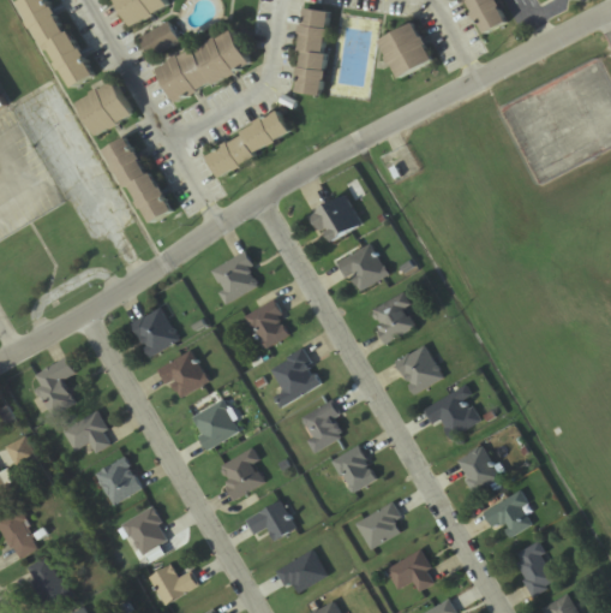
[(90,78),(51,0),(22,0),(66,90),(90,78)]
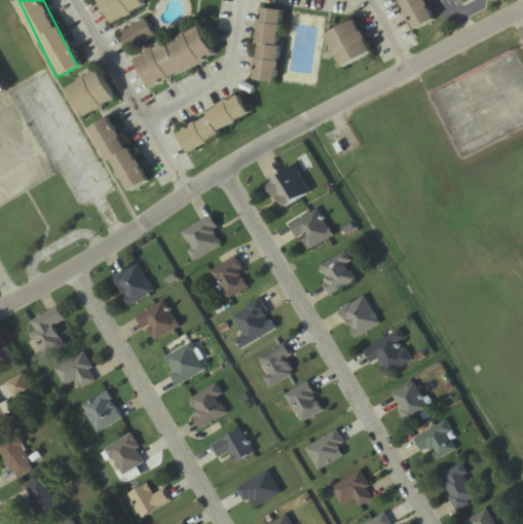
[(143,4),(140,0),(99,0),(112,23),(143,4)]
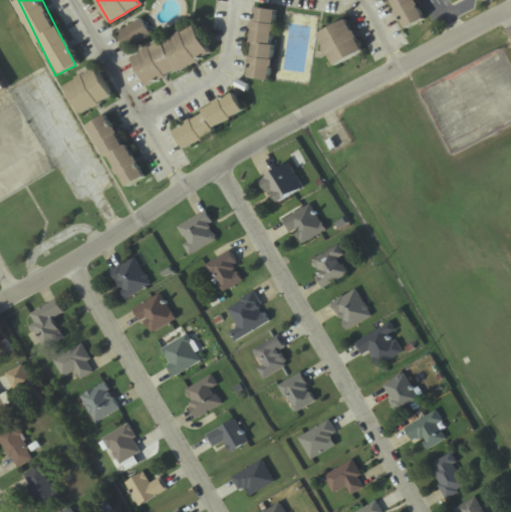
[(422,18),(412,0),(388,0),(403,28),(422,18)]
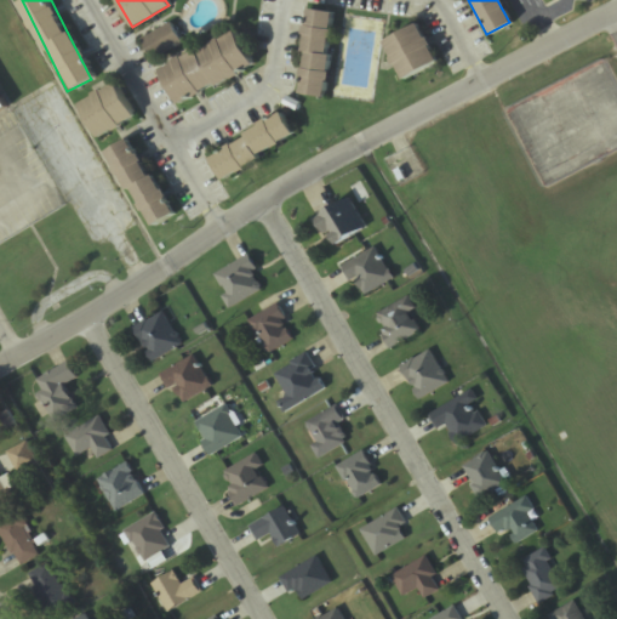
[(300,94),(326,95),(330,10),(303,9),(300,94)]
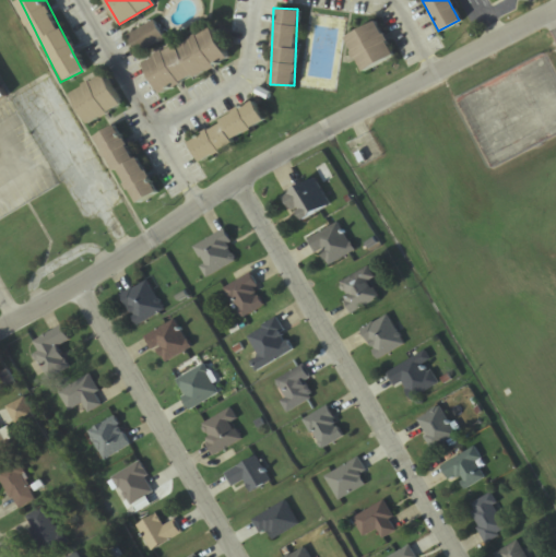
[(162,37),(152,20),(126,34),(135,52),(162,37)]
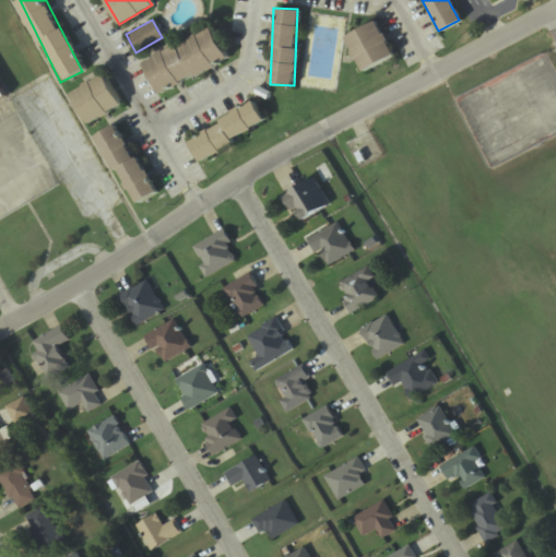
[(361,70),(393,55),(376,20),(344,36),(361,70)]
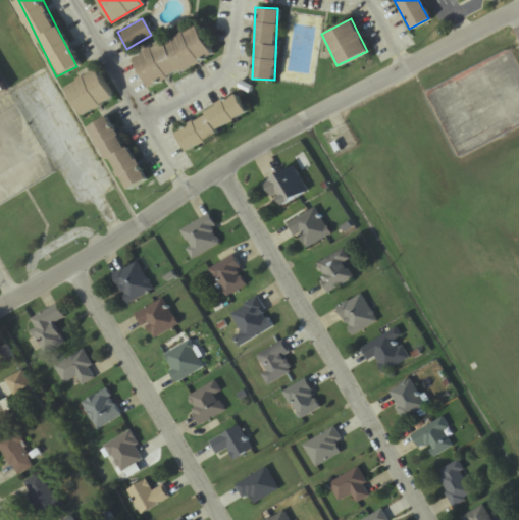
[(212,56),(197,24),(133,55),(147,87),(212,56)]
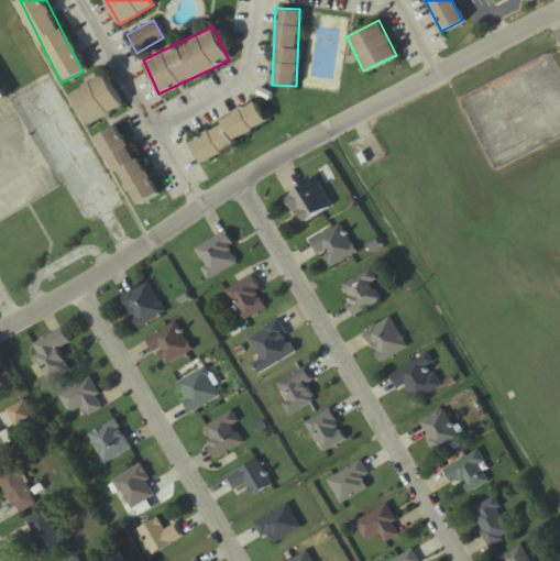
[(70,91),(87,123),(121,106),(105,74),(70,91)]
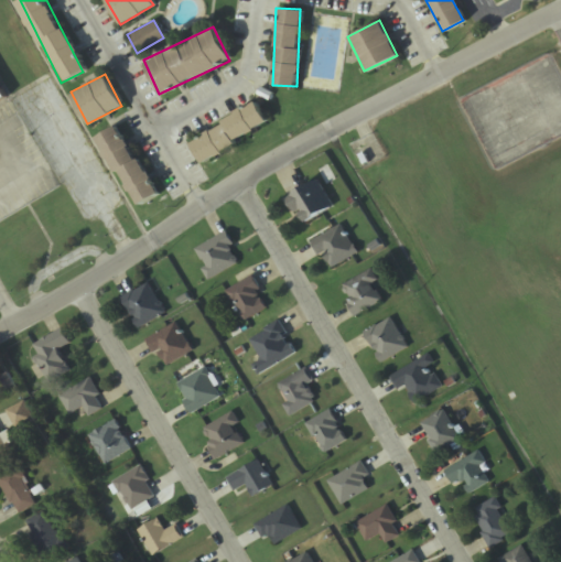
[(200,160),(268,125),(256,103),(189,139),(200,160)]
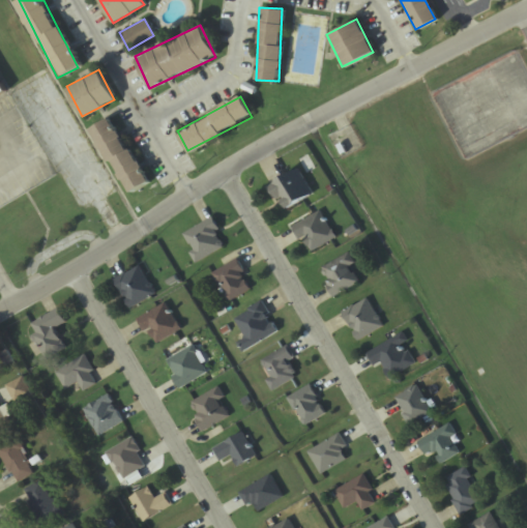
[(91,126),(125,194),(146,183),(112,116),(91,126)]
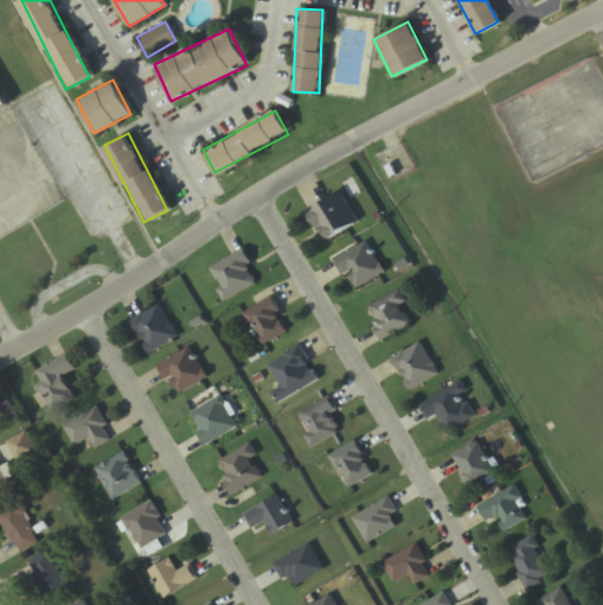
[(307,211),(326,240),(355,221),(338,192),(307,211)]
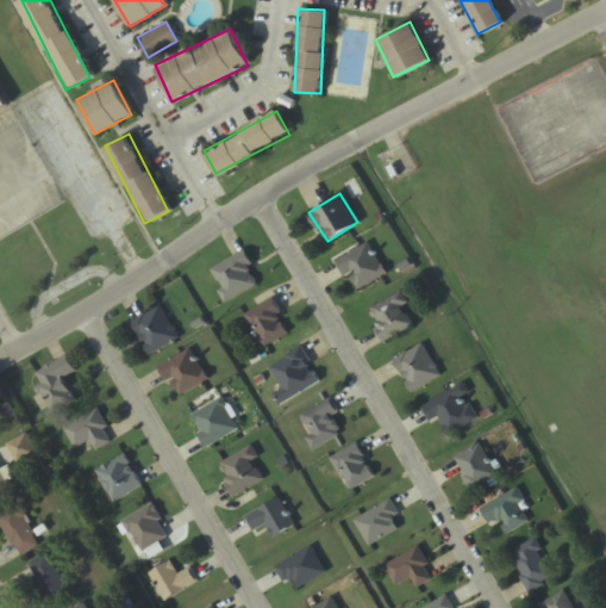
[(333,260),(351,291),(383,274),(366,242),(333,260)]
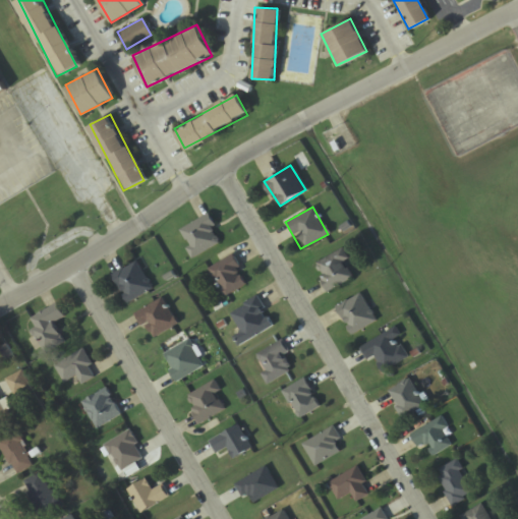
[(177,227),(189,255),(220,243),(209,214),(177,227)]
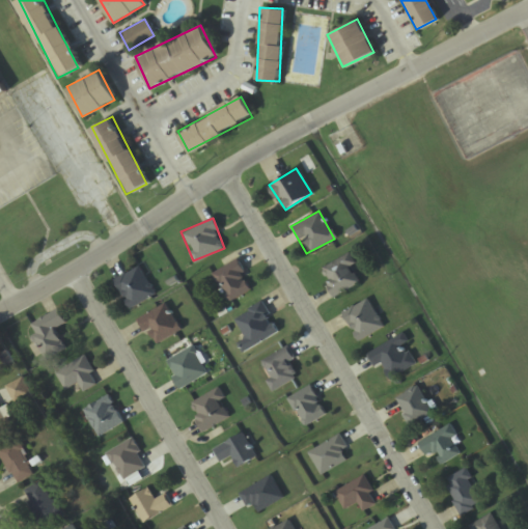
[(317,270),(332,297),(358,283),(349,266),(354,263),(348,253),(317,270)]
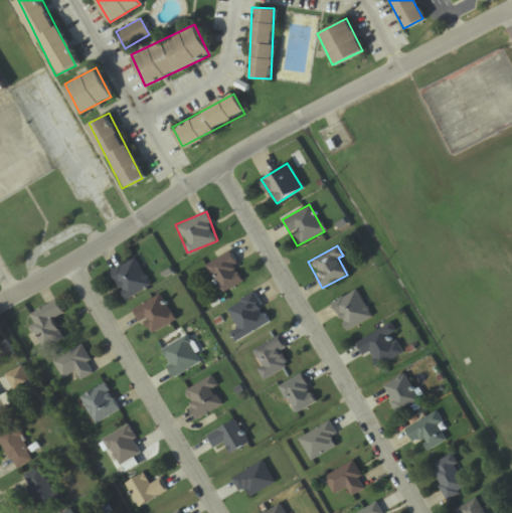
[(243,280),(227,251),(204,264),(219,293),(243,280)]
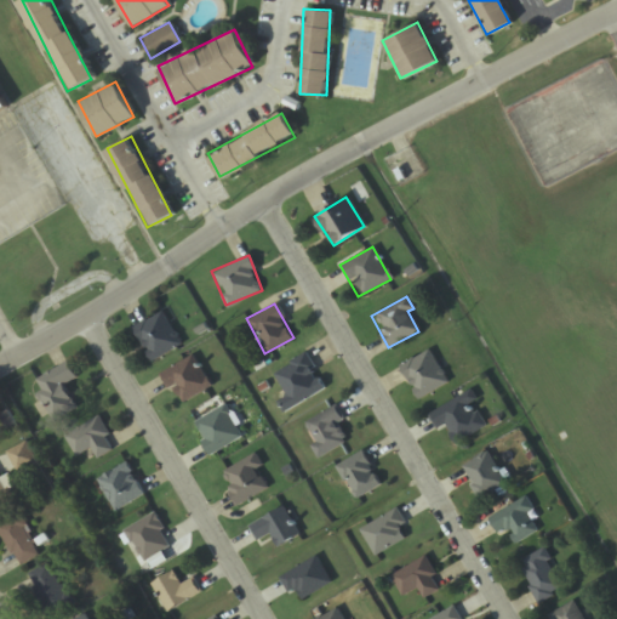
[(150,361),(180,345),(161,311),(131,327),(150,361)]
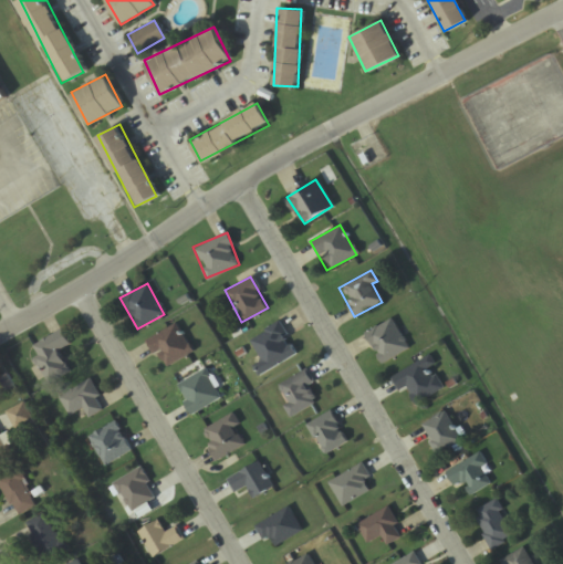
[(407,347),(389,317),(363,333),(382,363),(407,347)]
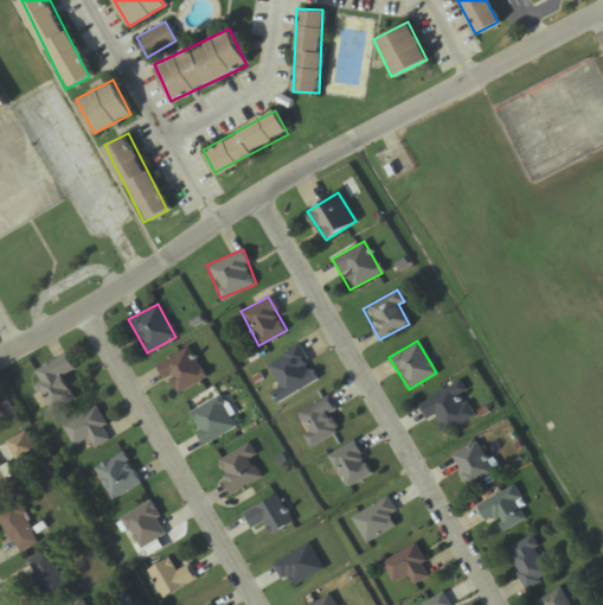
[(270,393),(276,402),(316,380),(297,345),(265,363),(280,387),(270,393)]
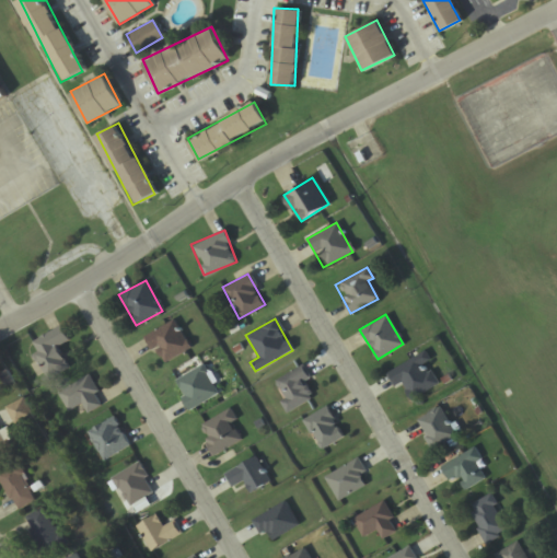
[(188,348),(172,320),(144,335),(161,364),(188,348)]
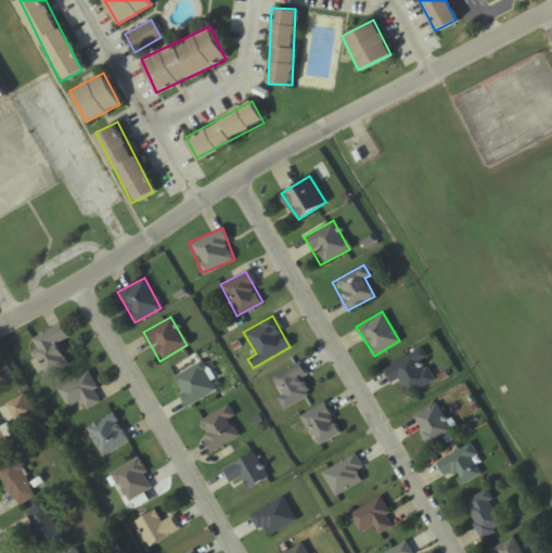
[(27,338),(46,375),(66,364),(55,343),(66,337),(59,322),(27,338)]
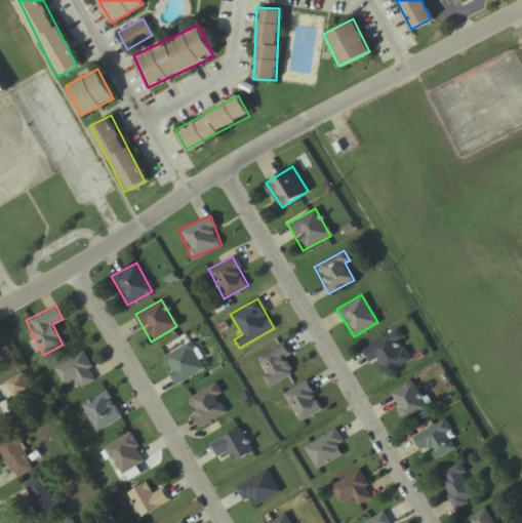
[(361,350),(368,363),(375,359),(384,374),(409,360),(392,331),(361,350)]
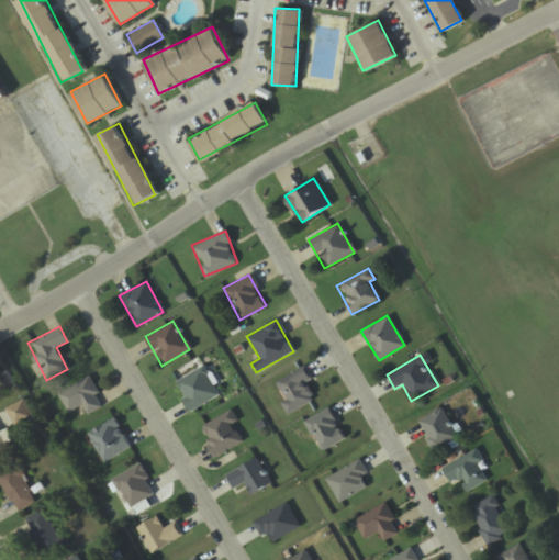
[(313,400),(303,382),(310,379),(303,366),(275,381),(284,400),(279,403),(284,414),(313,400)]
